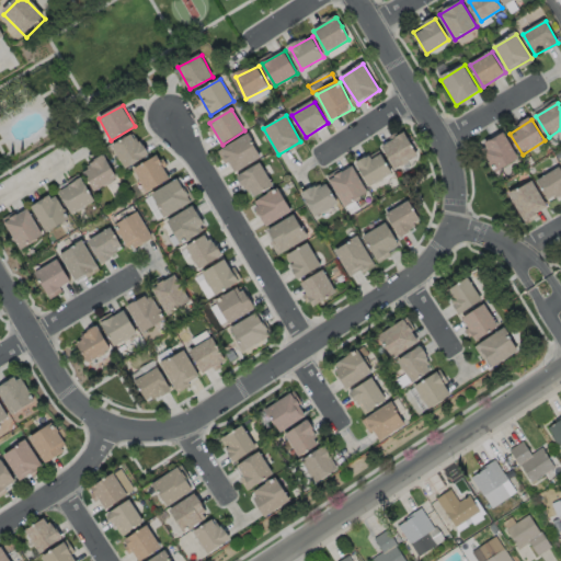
[(114,146),(126,167),(148,155),(136,133),(114,146)]
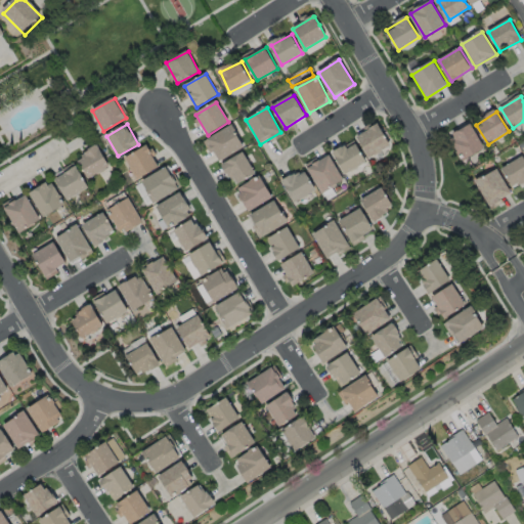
[(357,137),(368,158),(390,145),(378,125),(357,137)]
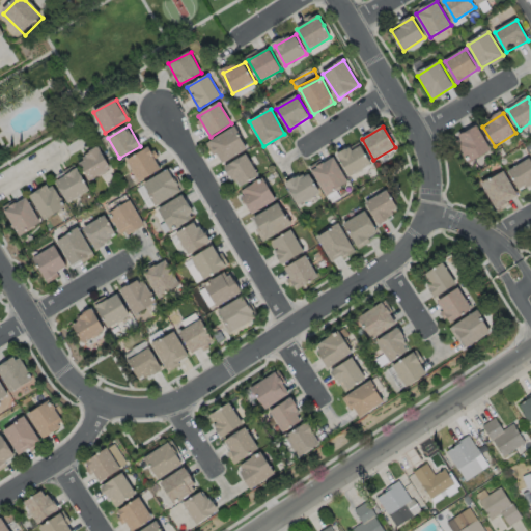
[(211,142),(223,164),(248,149),(235,129),(211,142)]
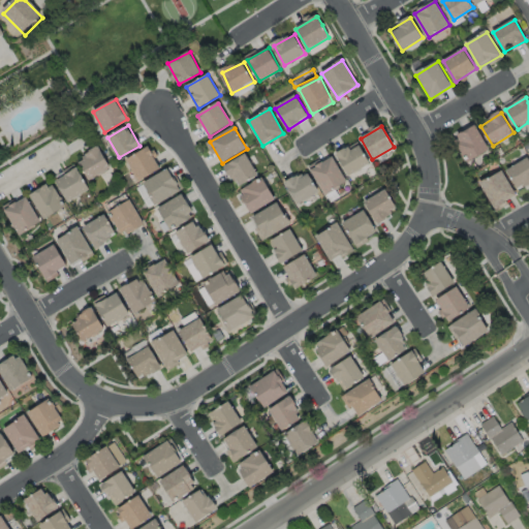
[(454,141),(475,128),(488,150),(466,162),(454,141)]
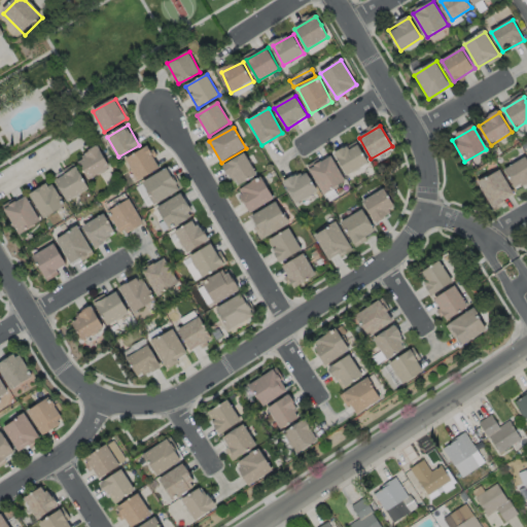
[(336,154),(348,175),(369,162),(356,142),(336,154)]
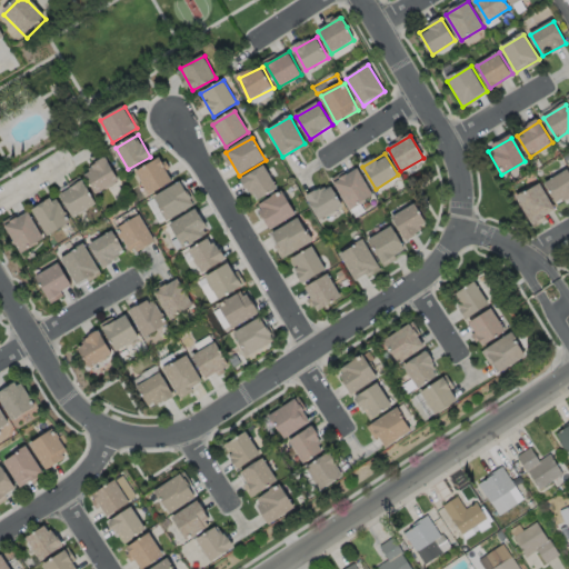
[(137,171),(150,193),(172,181),(159,159),(137,171)]
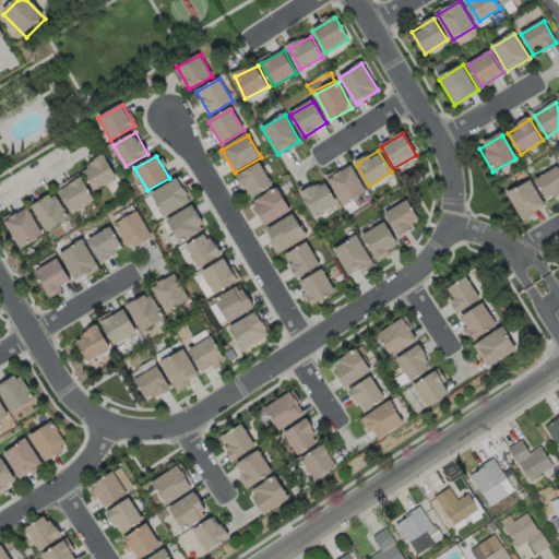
[(84,170),(95,189),(117,177),(106,158),(84,170)]
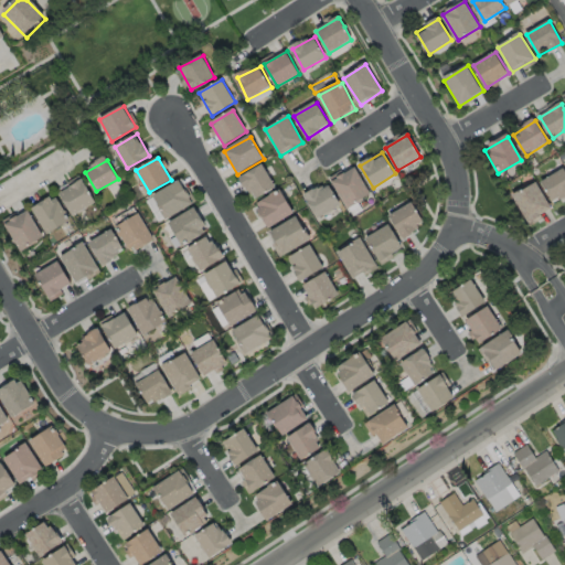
[(241,179),(254,201),(276,188),(263,166),(241,179)]
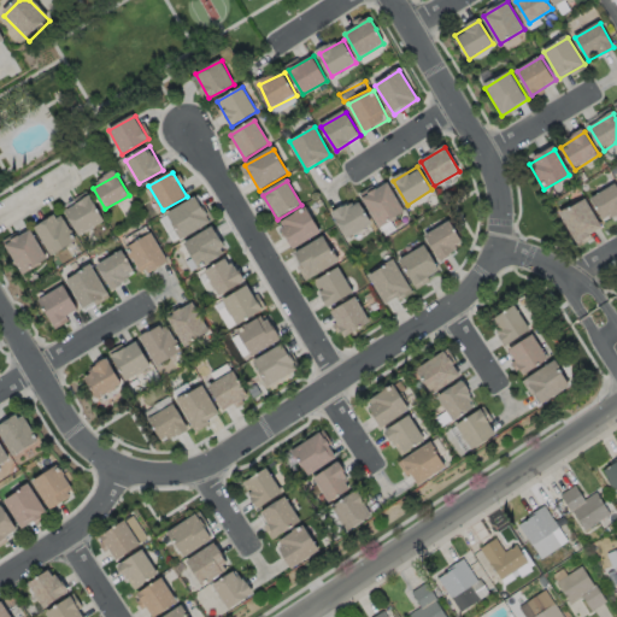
[(364,198),(381,225),(405,212),(389,183),(364,198)]
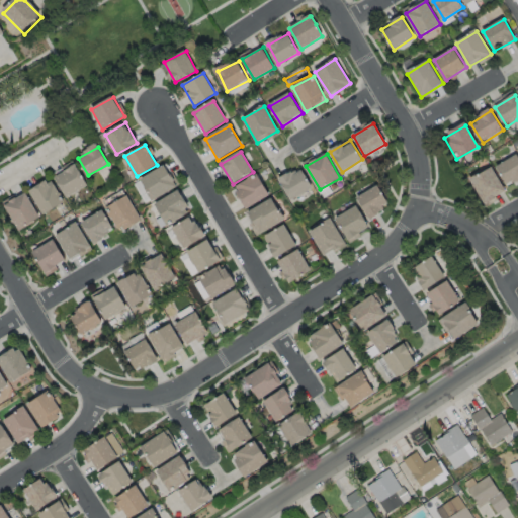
[(497,167),(517,155),(517,156),(517,180),(508,186),(497,167)]
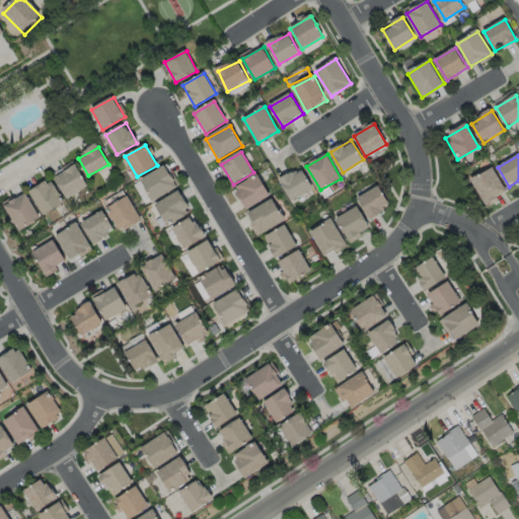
[(54,175),(68,197),(87,184),(74,163),(54,175)]
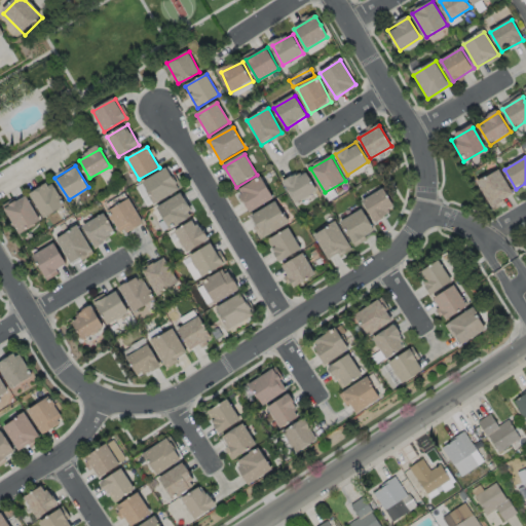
[(143,181),(156,202),(179,189),(166,167),(143,181)]
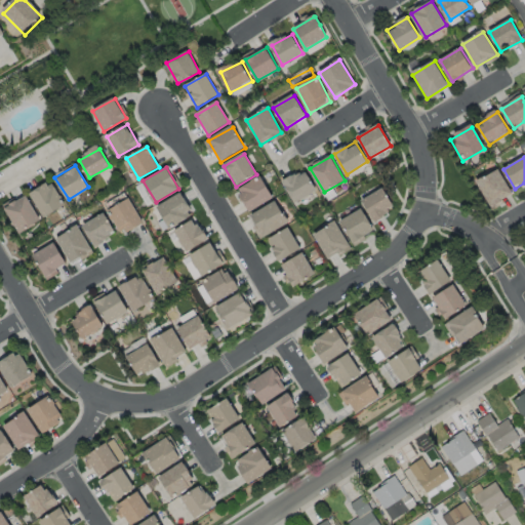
[(477,183),(498,169),(513,194),(491,207),(477,183)]
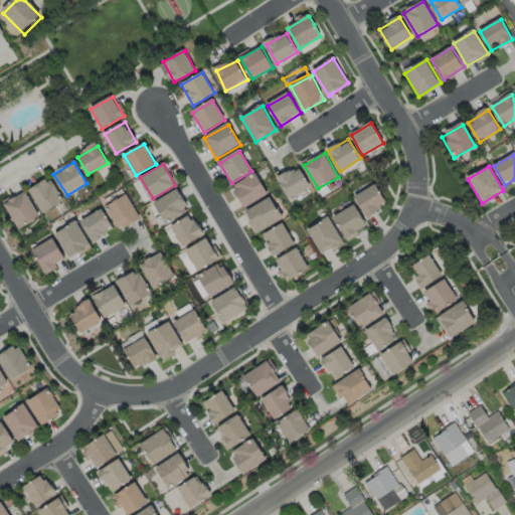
[(280,179),(291,199),(311,188),(300,168),(280,179)]
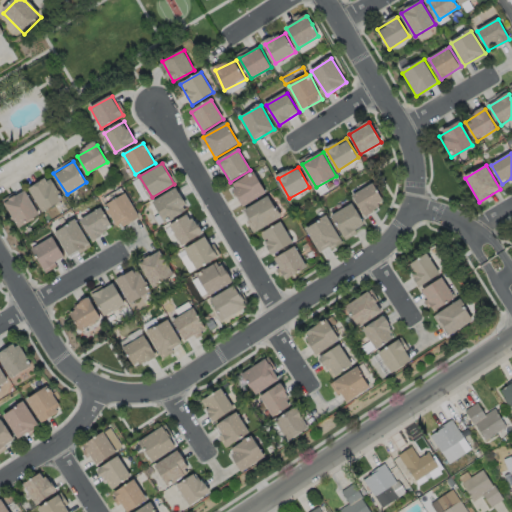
[(232,187),(244,206),(266,193),(255,174),(232,187)]
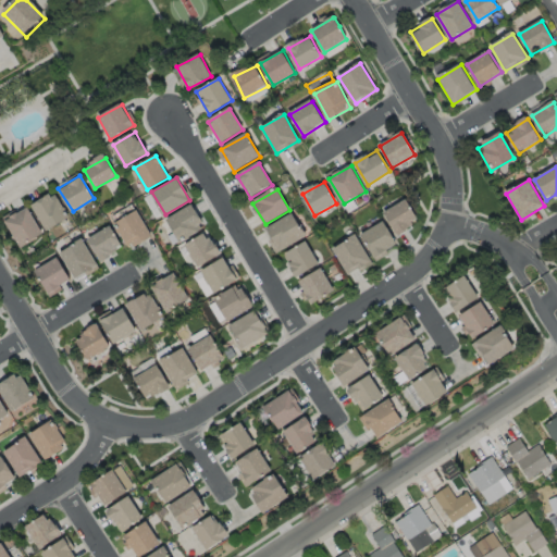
[(32,207),(46,231),(67,218),(54,194),(32,207)]
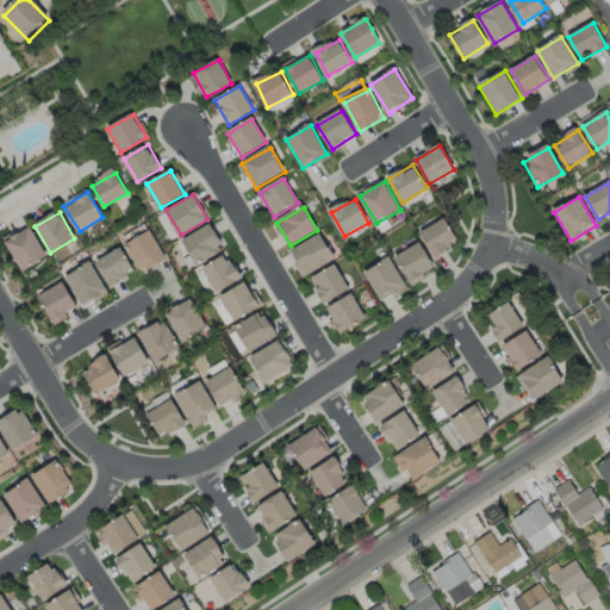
[(423,234),(435,254),(459,241),(447,219),(423,234)]
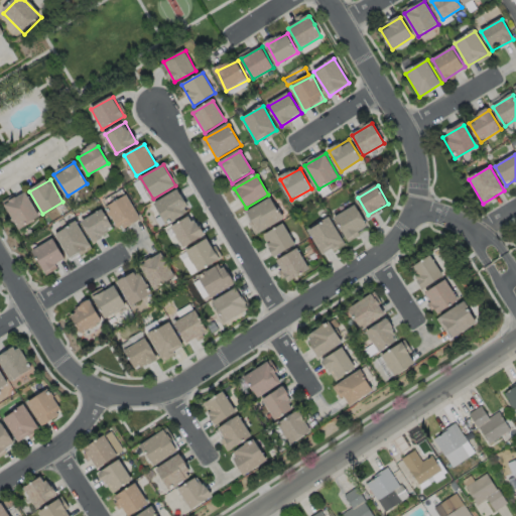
[(155,204),(167,225),(190,212),(177,190),(155,204)]
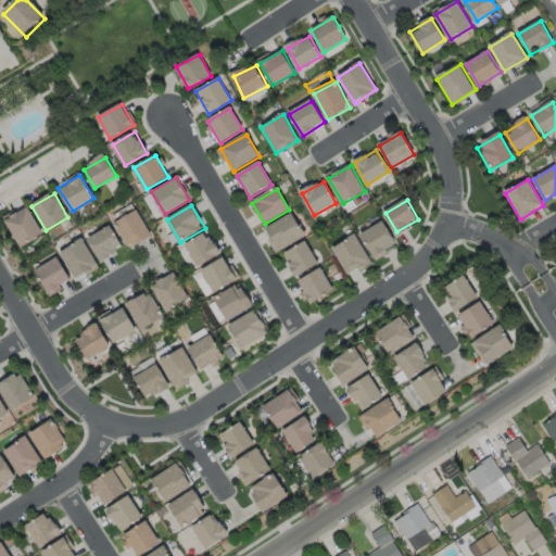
[(5,222),(20,247),(43,232),(28,207),(5,222)]
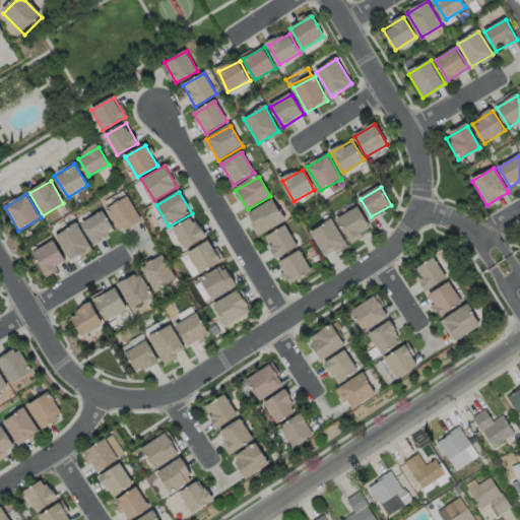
[(107,209),(121,233),(141,220),(128,197),(107,209)]
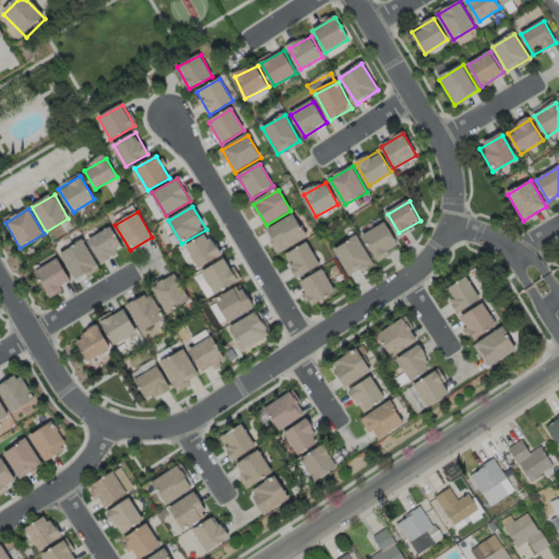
[(268,229),(281,252),(307,236),(294,214),(268,229)]
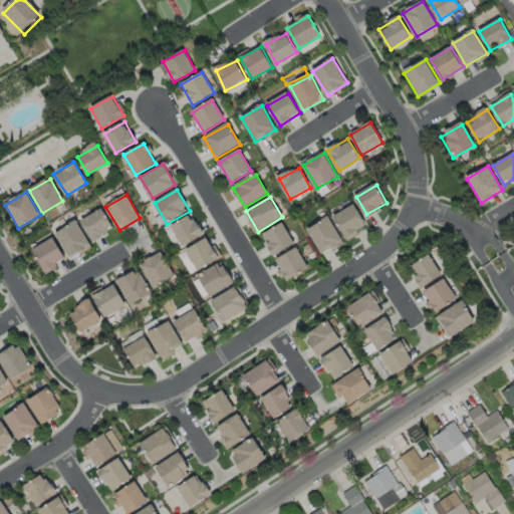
[(334,217),(345,238),(366,225),(354,205),(334,217)]
